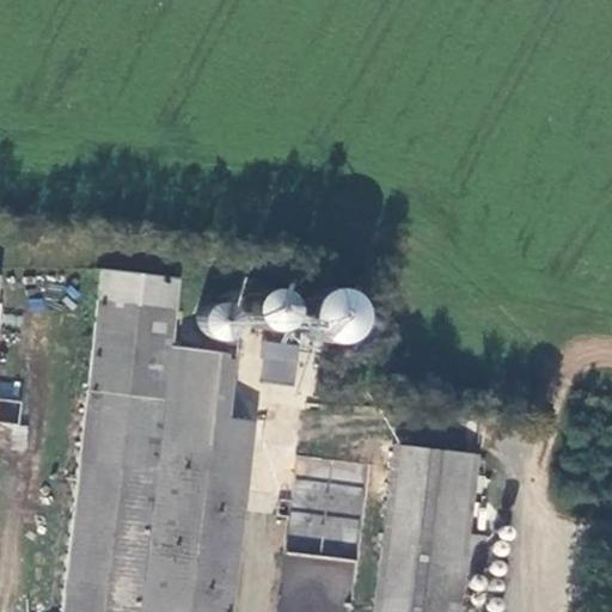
[(178,279),(101,270),(96,300),(101,301),(134,306),(175,311),(178,279)]
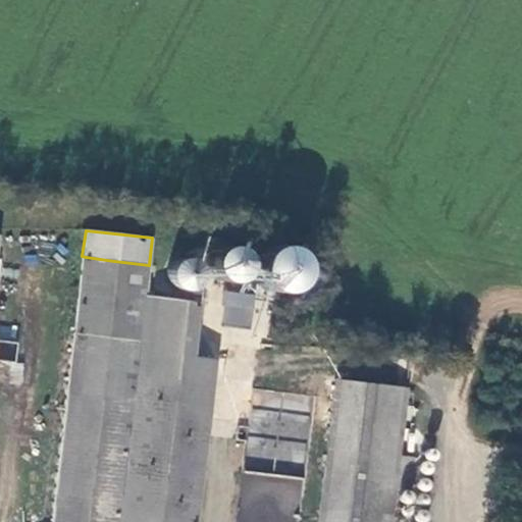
[(206,259),(206,269),(212,277),(221,281),(231,280),(240,273),(242,263),(239,253),(230,247),(220,246),(211,250),(206,259)]
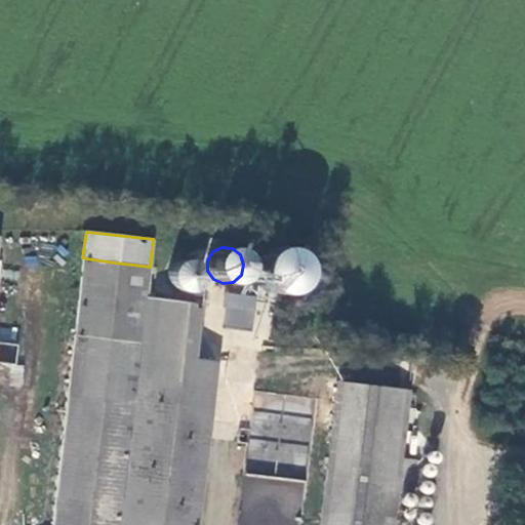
[(267,292),(277,294),(286,292),(294,286),(298,277),(299,268),(296,257),(289,250),(280,247),(270,247),(260,251),(254,259),(251,269),(253,279),(258,287),(267,292)]
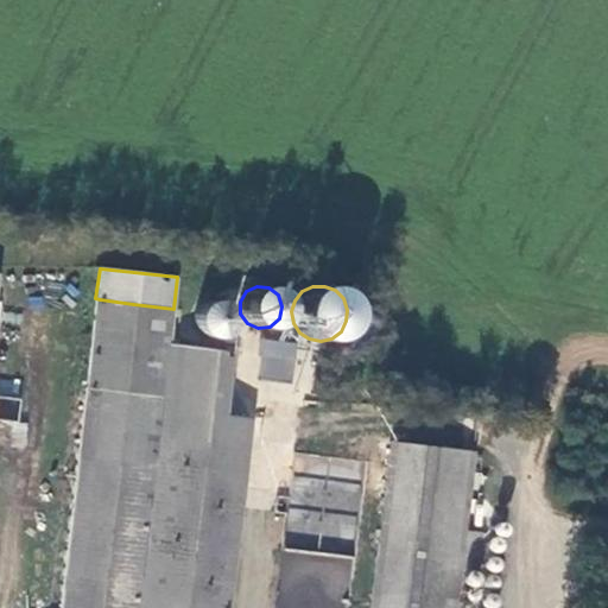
[(100,299),(61,607),(97,607),(133,304),(100,299)]
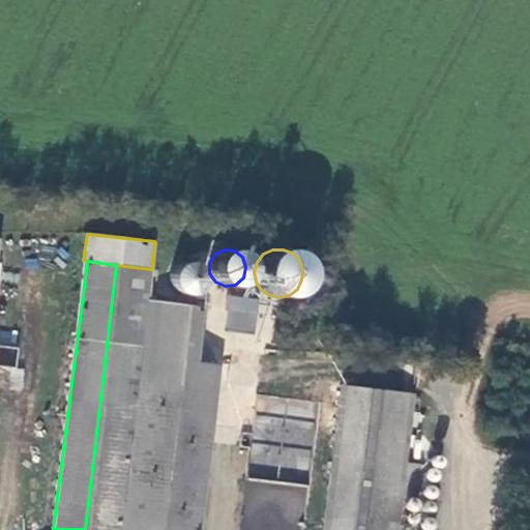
[(183,295),(193,294),(199,289),(203,281),(202,271),(197,265),(188,261),(180,262),(173,267),(169,275),(170,284),(175,291),(183,295)]
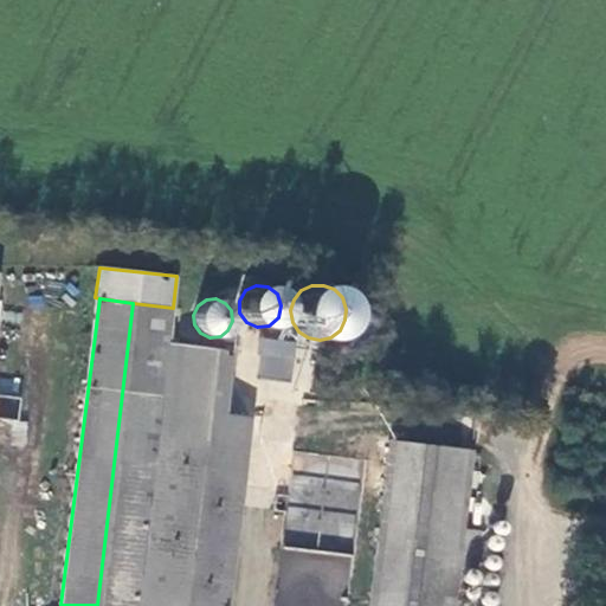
[(229,605),(250,416),(223,413),(230,352),(204,349),(205,345),(169,341),(173,308),(133,303),(97,605),(229,605)]
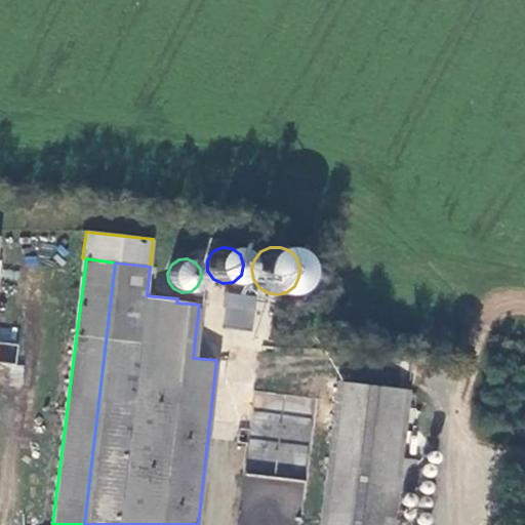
[(252,329),(255,294),(225,291),(221,326),(252,329)]
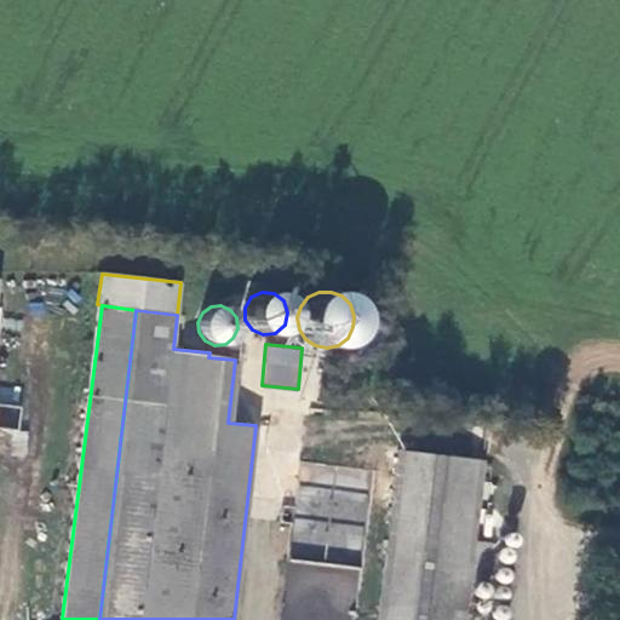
[(0,428),(15,430),(17,407),(0,405),(0,428)]
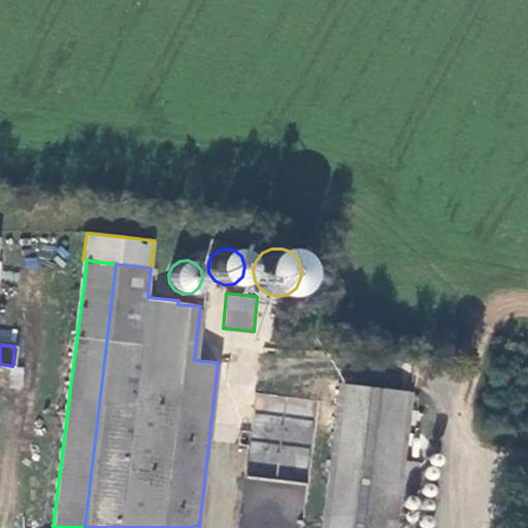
[(405,394),(342,385),(323,527),(391,527),(396,490),(408,491),(413,459),(397,457),(405,394)]
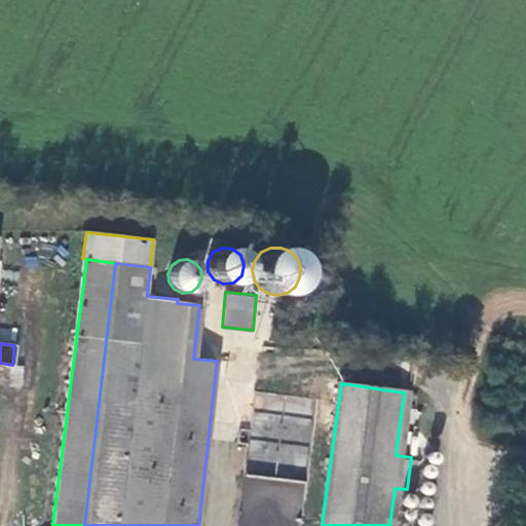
[(239,509),(258,511),(258,516),(298,520),(302,481),(243,475),(239,509)]
